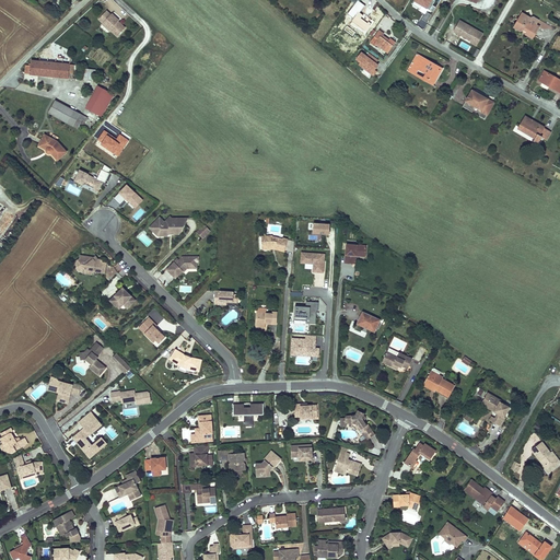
[(118,37),(126,30),(118,23),(119,22),(113,14),(112,15),(107,11),(100,20),(104,23),(103,24),(111,32),(112,31),(118,37)]
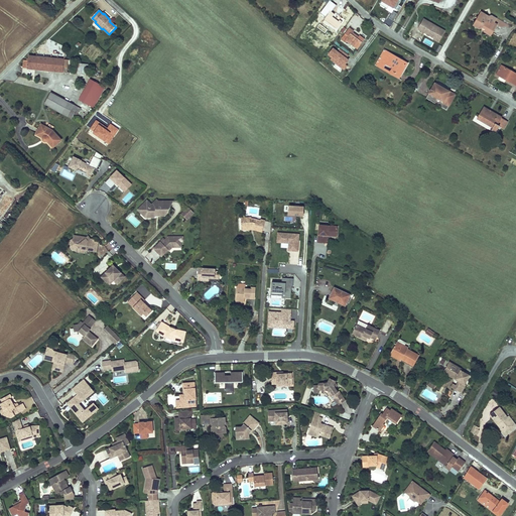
[(498,24),(495,22),(497,18),(492,15),(487,17),(486,14),(479,16),(474,25),(480,29),(484,27),(487,29),(486,32),(492,35),(498,24)]
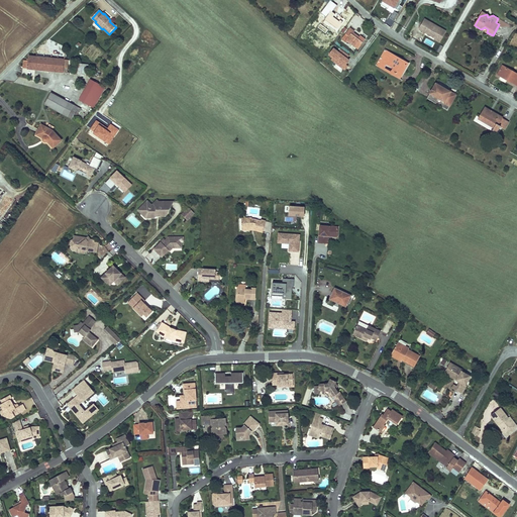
[(446,30),(425,18),(419,28),(423,30),(425,27),(427,29),(426,31),(436,36),(435,37),(434,38),(440,41),(446,30)]
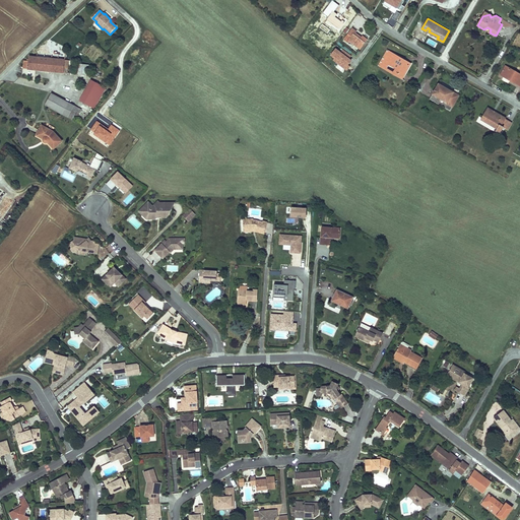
[(513,25),(501,18),(499,22),(502,24),(507,27),(513,25)]
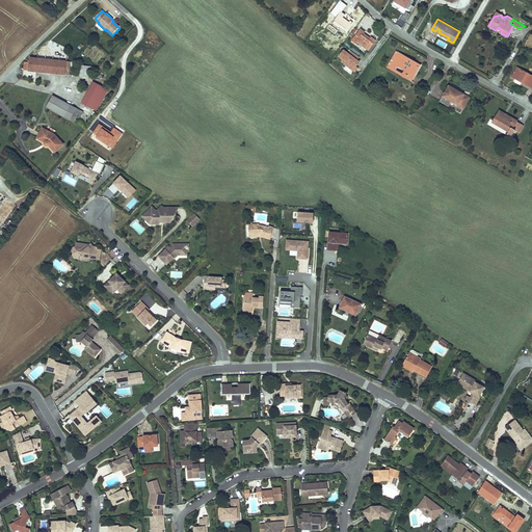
[(439,32),(440,30),(437,28),(435,31),(448,38),(449,37),(439,32)]
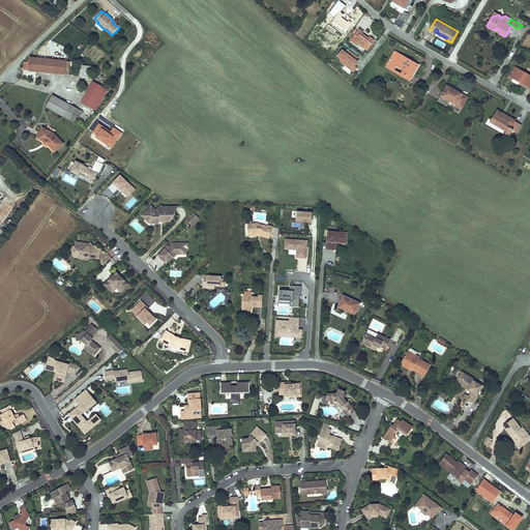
[(372,42),(360,34),(355,41),(366,50),(372,42)]
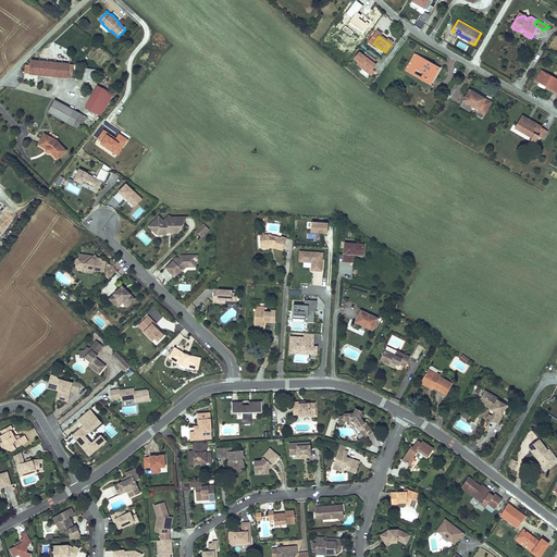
[(373,58),(364,50),(362,53),(359,51),(354,59),(358,62),(357,63),(371,74),(374,71),(372,70),(375,64),(371,60),(373,58)]
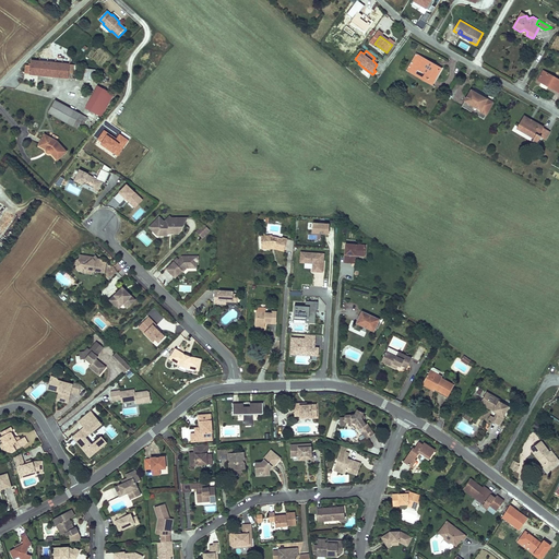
[(417,68),(423,57),(418,54),(408,71),(424,79),(426,75),(428,76),(429,74),(417,68)]
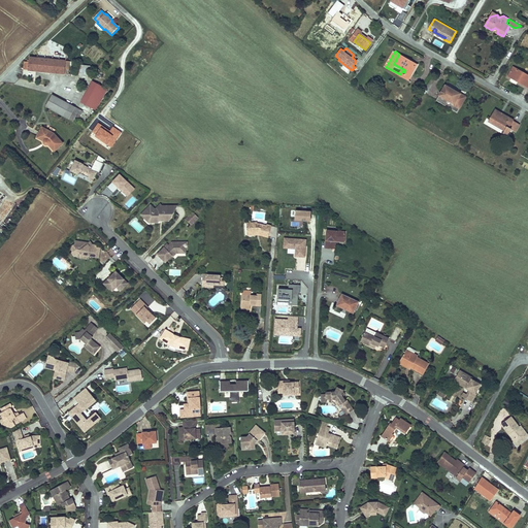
[(419,65),(399,54),(394,64),(405,70),(404,72),(402,71),(400,74),(410,80),(419,65)]
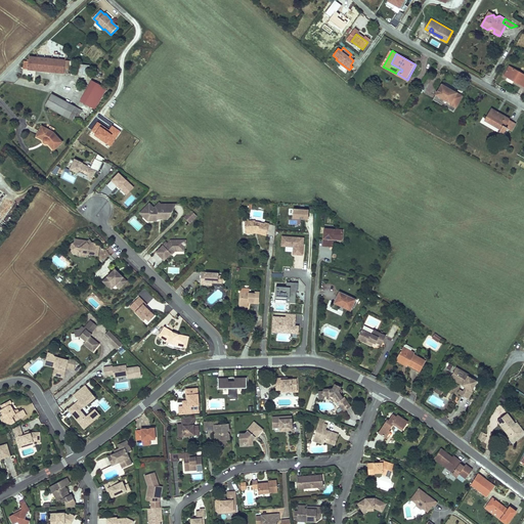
[(70,59),(30,56),(29,60),(25,60),(24,69),(69,73),(70,59)]
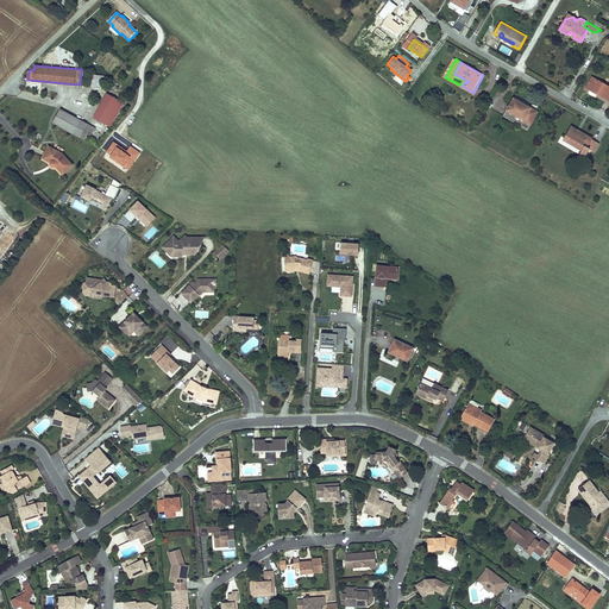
[(105,74),(92,73),(90,86),(104,87),(105,74)]
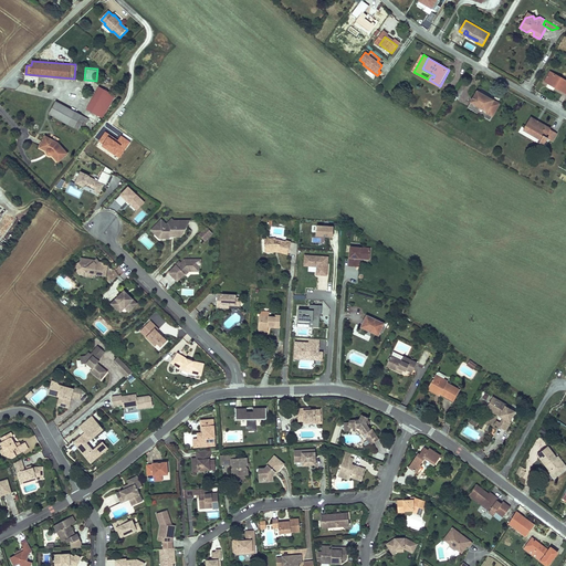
[(565,85),(565,80),(552,72),(546,81),(563,91),(565,85)]
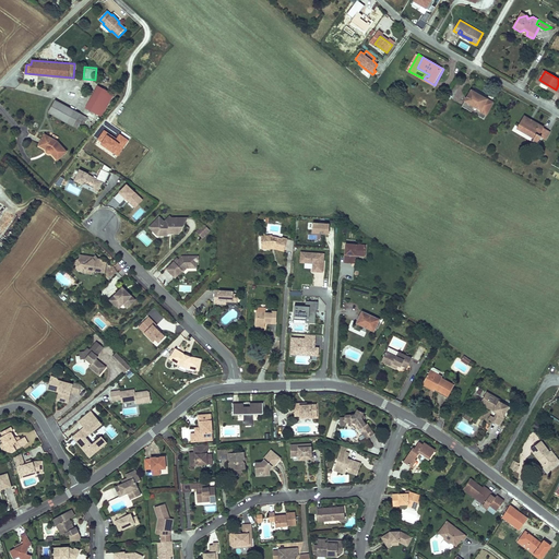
[(116,93),(100,85),(90,108),(104,116),(116,93)]
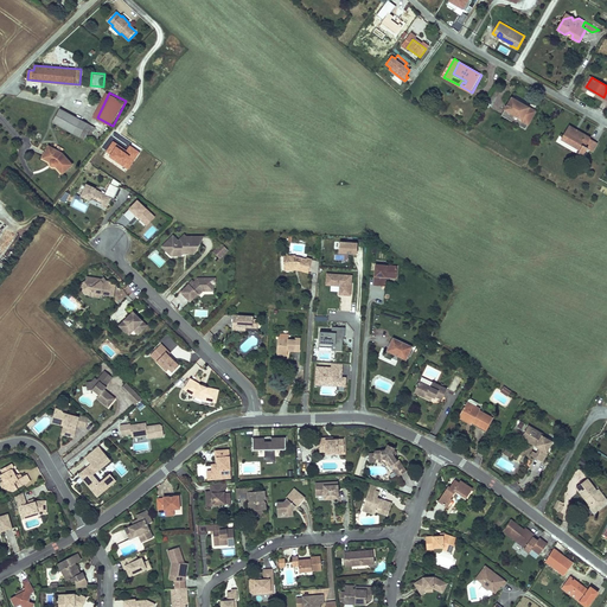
[(516,97),(505,116),(528,129),(538,110),(530,106),(530,108),(521,103),(522,101),(516,97)]
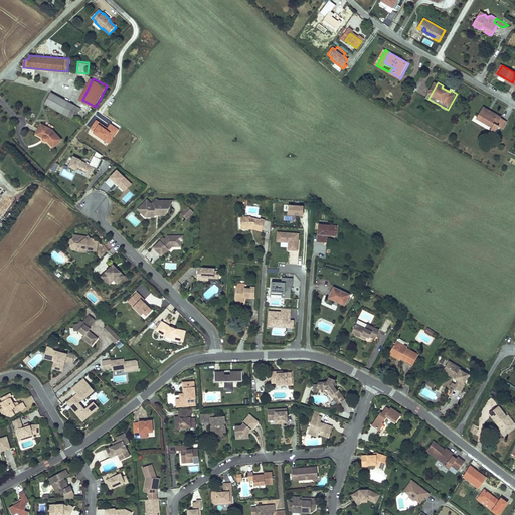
[(82,107),(51,93),(45,107),(76,120),(82,107)]
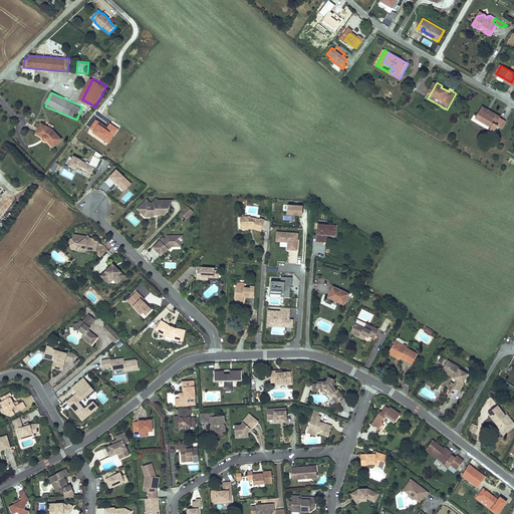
[(501,116),(502,114),(484,104),(478,115),(483,118),(483,117),(493,122),(491,126),(496,130),(499,123),(503,125),(506,119),(501,116)]
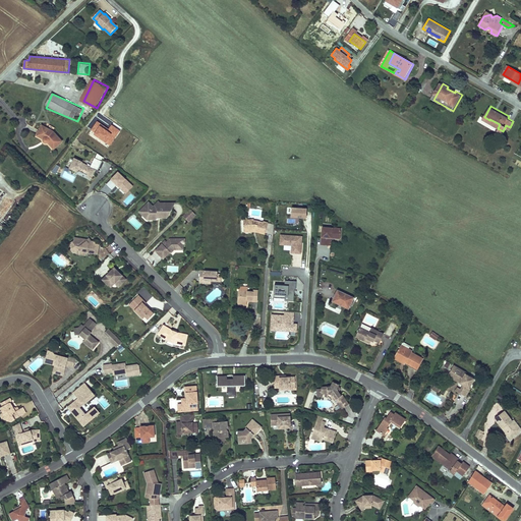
[(89,133),(109,147),(120,130),(111,124),(108,129),(96,121),(89,133)]
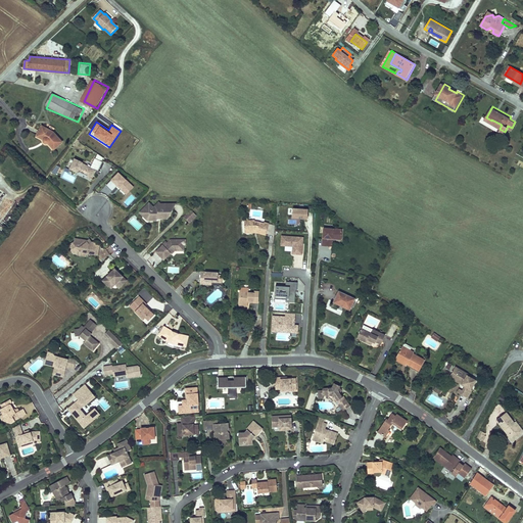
[(52,132),(42,127),(37,136),(43,139),(42,141),(42,142),(42,143),(43,144),(44,144),(45,144),(46,144),(48,143),(52,148),(60,142),(52,132)]
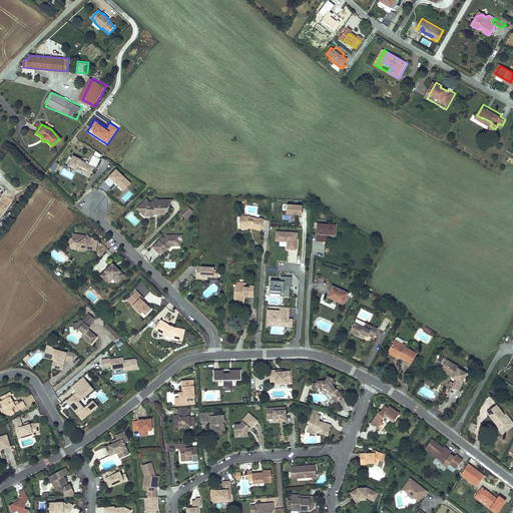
[(74,155),(69,165),(76,169),(77,167),(80,169),(82,170),(86,172),(86,171),(91,173),(93,168),(92,168),(93,166),(94,167),(96,168),(101,158),(93,155),(89,164),(80,160),(81,159),(74,155)]
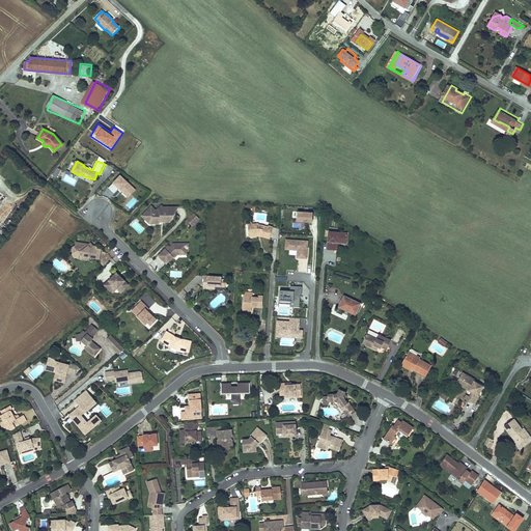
[(117,189),(127,198),(136,189),(120,174),(107,188),(113,193),(117,189)]
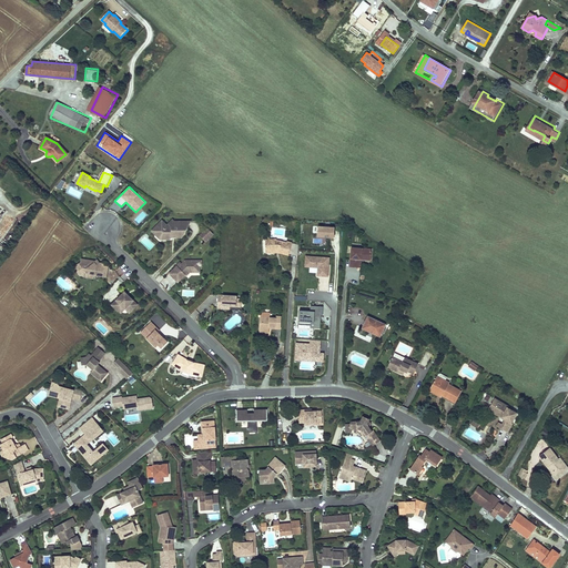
[(72,188),(70,193),(80,198),(82,192),(72,188)]
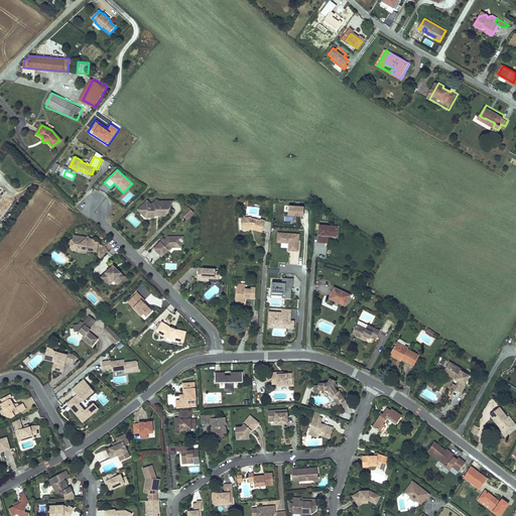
[(147,199),(144,203),(147,206),(142,210),(148,216),(155,216),(156,214),(156,212),(167,212),(167,208),(171,208),(171,203),(171,199),(158,200),(157,198),(152,204),(147,199)]
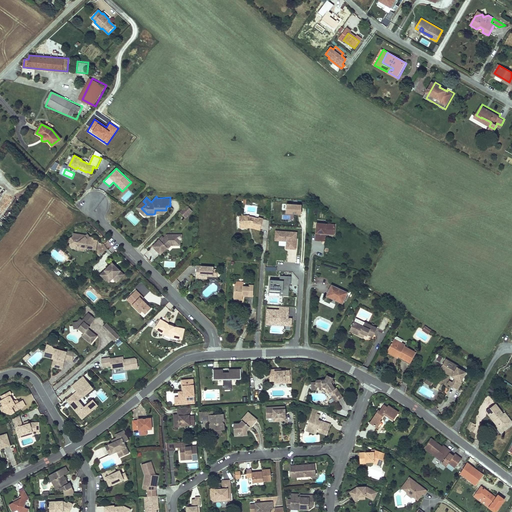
[(146,204),(143,201),(137,207),(145,214),(147,214),(141,208),(146,204)]
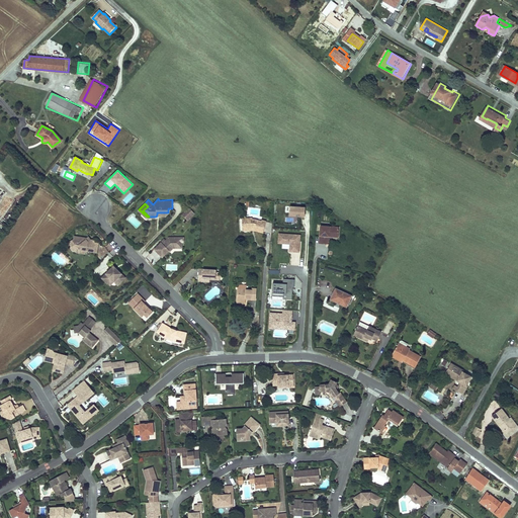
[(198,210),(192,204),(185,211),(189,216),(192,211),(194,213),(198,210)]
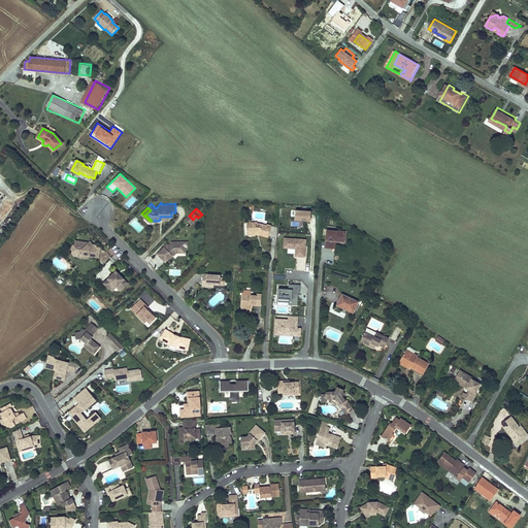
[(311,211),(295,210),(294,222),(310,223),(311,211)]
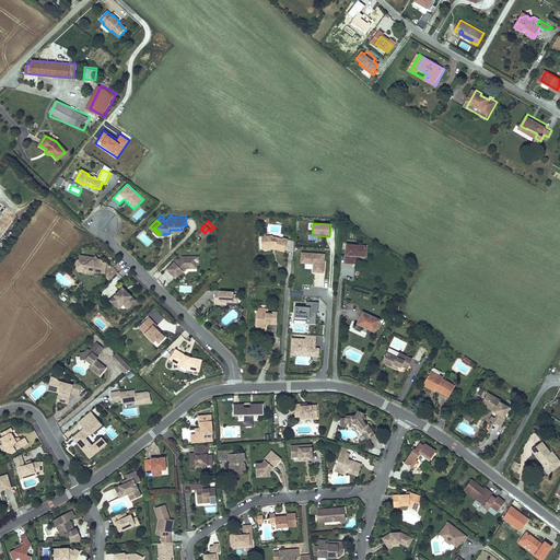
[(278,234),(278,232),(266,231),(266,243),(277,243),(280,243),(279,245),(289,248),(292,236),(287,234),(286,236),(278,234)]
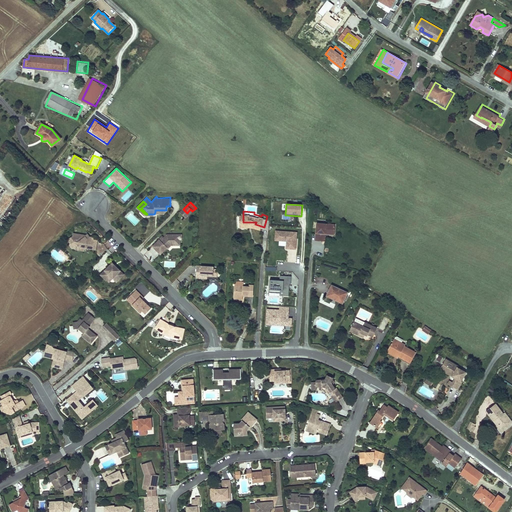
[(339,235),(339,227),(321,225),(320,243),(327,243),(327,236),(329,236),(330,234),(339,235)]
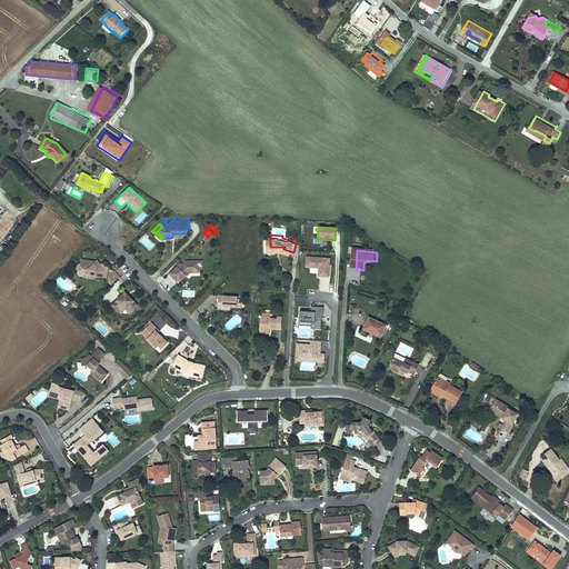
[(331,278),(333,259),(310,257),(309,267),(322,268),(321,277),(331,278)]
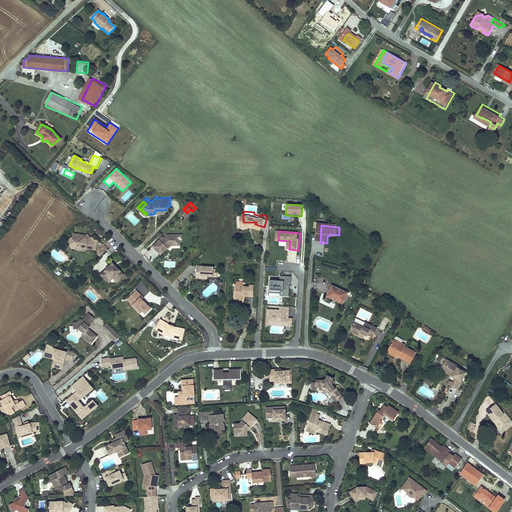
[(72,248),(75,248),(78,246),(85,247),(86,247),(87,248),(96,249),(98,241),(94,240),(94,239),(93,237),(89,237),(89,239),(88,239),(85,235),(79,234),(78,237),(77,239),(74,238),(73,237),(69,239),(69,243),(72,248)]
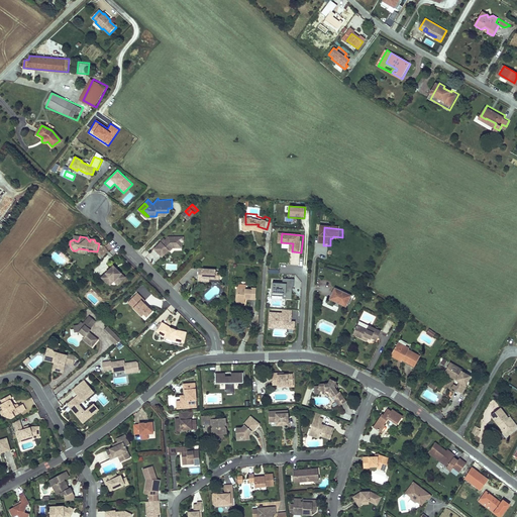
[(154,248),(163,256),(169,249),(170,250),(174,247),(178,247),(178,241),(181,241),(181,236),(169,236),(166,239),(163,242),(162,241),(154,248)]
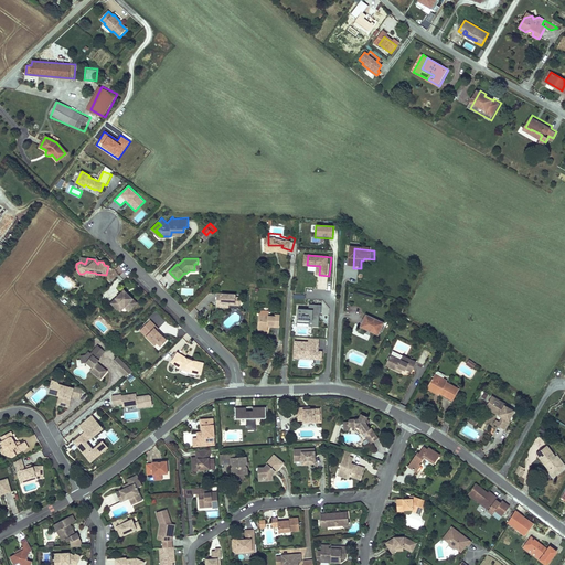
[(138,304),(125,291),(113,302),(113,305),(118,310),(119,310),(121,312),(129,312),(138,304)]
